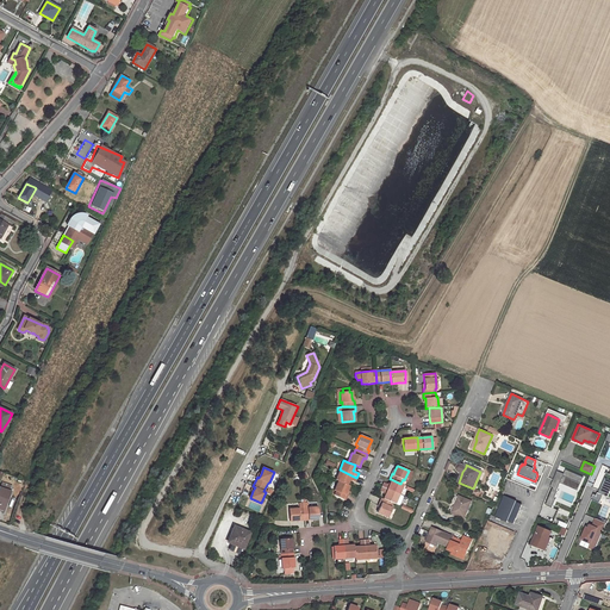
[(340,470),(335,480),(337,480),(347,485),(349,479),(355,481),(356,478),(340,470)]
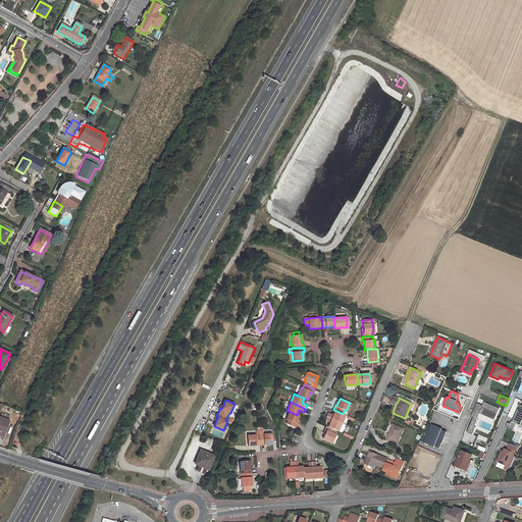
[(482,405),(476,403),(471,416),(473,417),(467,431),(472,433),(475,426),(474,426),(476,421),(476,420),(479,413),(494,419),(499,408),(483,402),(482,405)]
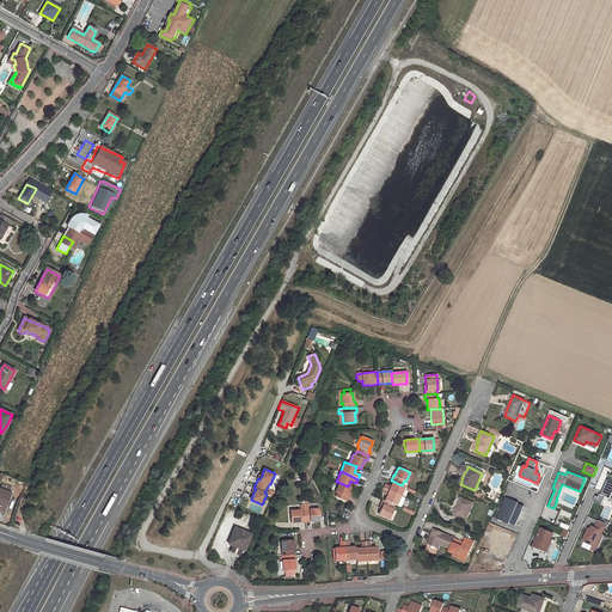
[(611,476),(610,475),(606,483),(607,484),(606,487),(605,487),(601,495),(600,494),(598,497),(595,496),(593,501),(601,505),(605,496),(611,499),(611,476)]
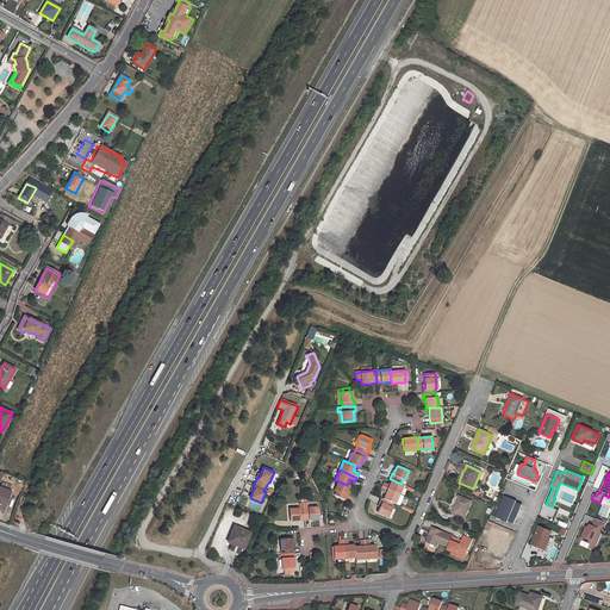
[(381,486),(399,495),(403,484),(400,484),(391,479),(388,485),(384,483),(381,486)]
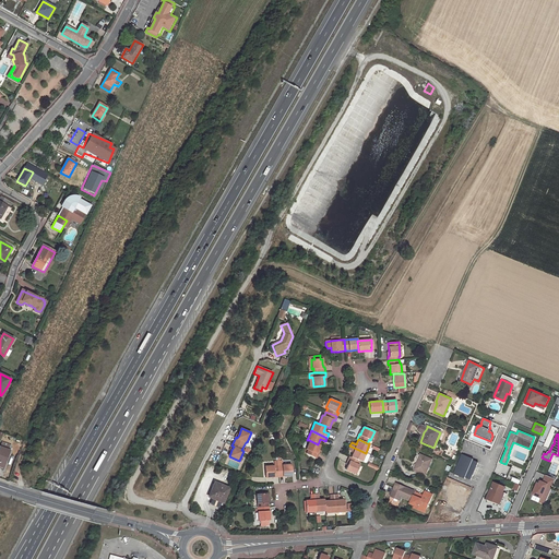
[(318,444),(309,440),(306,449),(307,450),(306,453),(316,459),(318,454),(317,453),(318,450),(320,444),(318,444)]
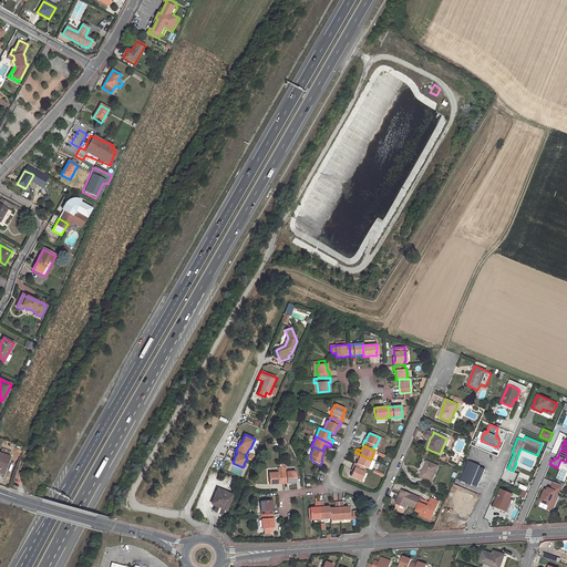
[(358,459),(357,463),(364,467),(367,468),(371,460),(354,452),(353,456),(358,459)]
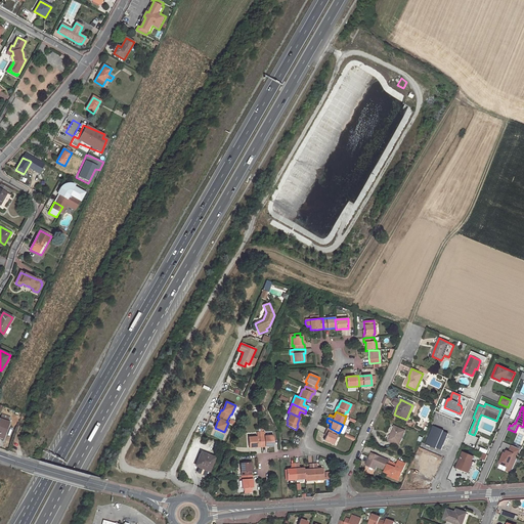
[(0,426),(0,439),(5,441),(11,425),(2,422),(0,426)]
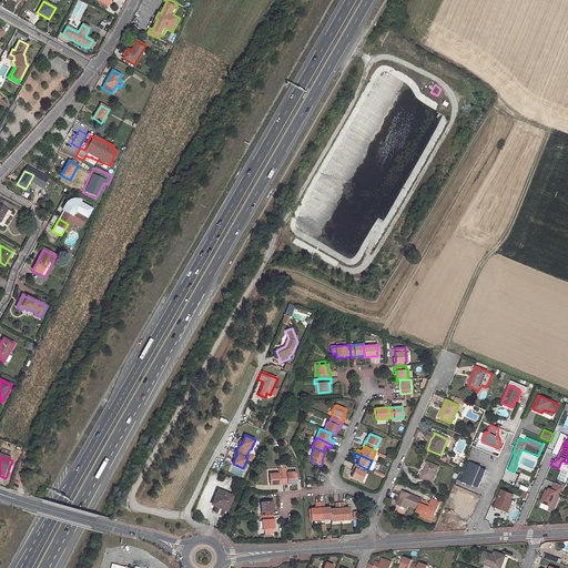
[(438,467),(427,462),(425,468),(421,477),(426,479),(432,482),(438,467)]
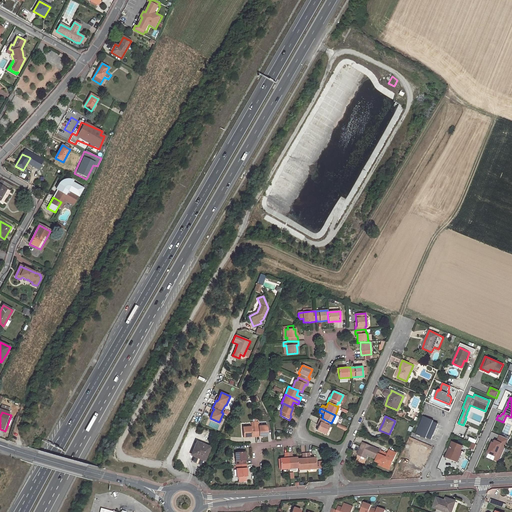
[(433,420),(423,416),(416,433),(426,438),(426,437),(431,439),(433,434),(433,435),(436,428),(438,423),(433,421),(433,420)]
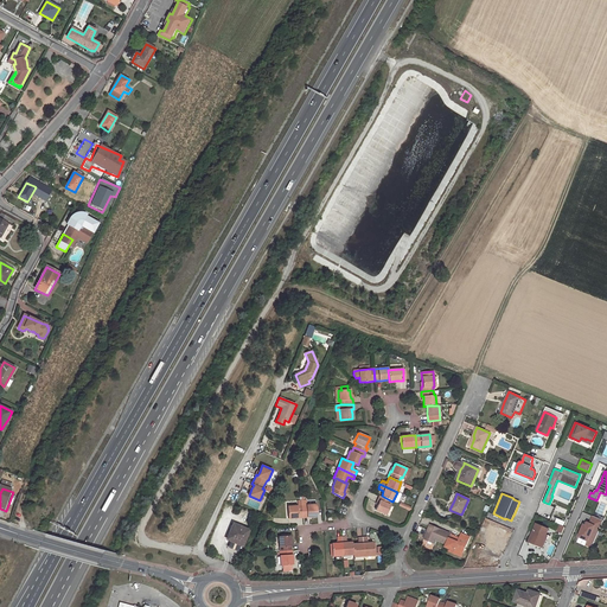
[(382,496),(379,496),(377,499),(379,500),(377,505),(375,510),(385,515),(390,505),(389,504),(390,500),(382,496)]
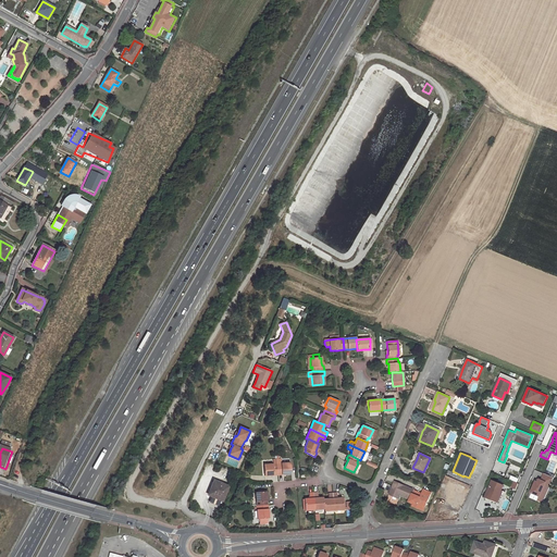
[(277,463),(277,474),(285,474),(291,474),(291,462),(282,463),(281,459),(276,459),(277,463)]
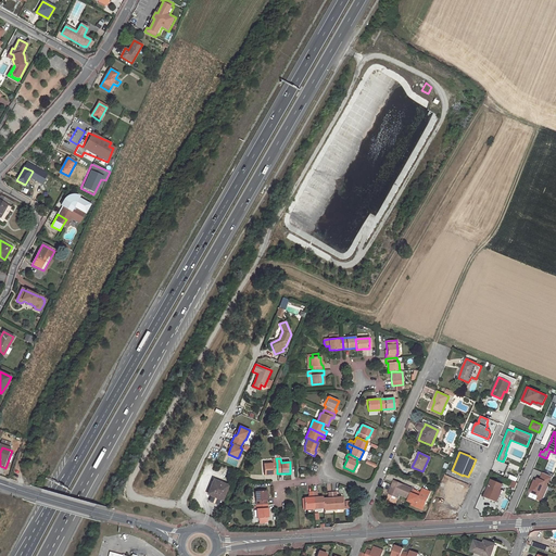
[(270,475),(277,474),(277,463),(273,463),(263,464),(264,475),(270,475)]
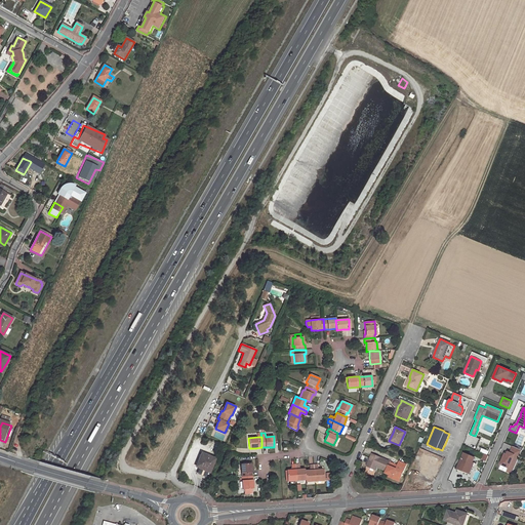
[(522,450),(513,446),(510,453),(509,452),(507,454),(505,454),(500,465),(509,468),(507,471),(512,474),(522,450)]
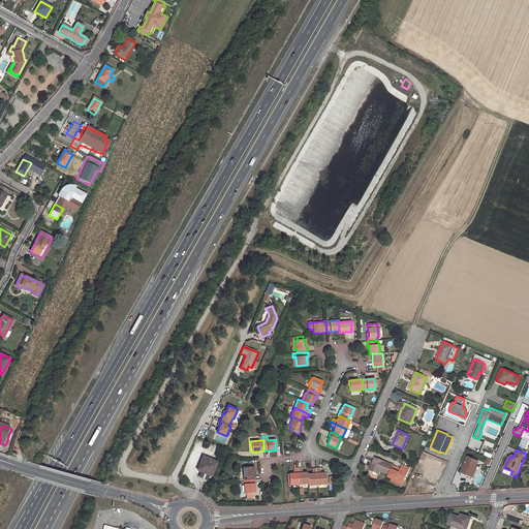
[(198,470),(201,471),(201,470),(204,471),(205,469),(209,471),(212,472),(216,462),(203,457),(197,469),(198,470)]
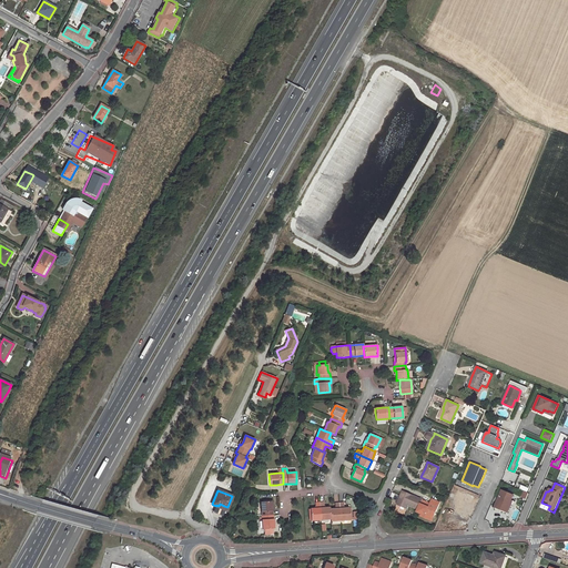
[(421,504),(423,499),(403,492),(399,498),(397,504),(406,508),(408,505),(418,509),(417,511),(422,514),(425,516),(427,513),(434,516),(439,503),(432,499),(430,503),(428,507),(421,504)]
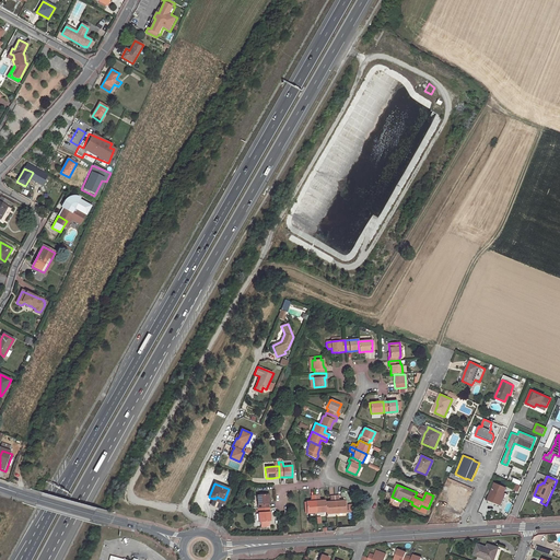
[(454,491),(461,494),(462,492),(463,490),(451,485),(447,491),(453,493),(454,491)]
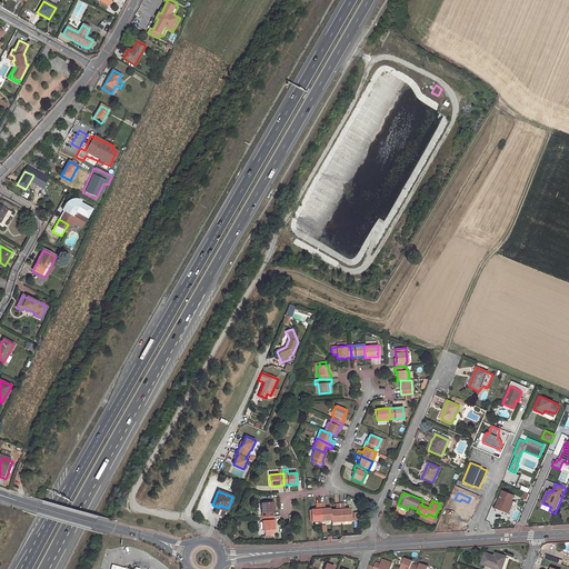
[(502,492),(496,508),(503,511),(507,513),(509,513),(512,506),(513,506),(516,502),(512,501),(513,497),(502,492)]
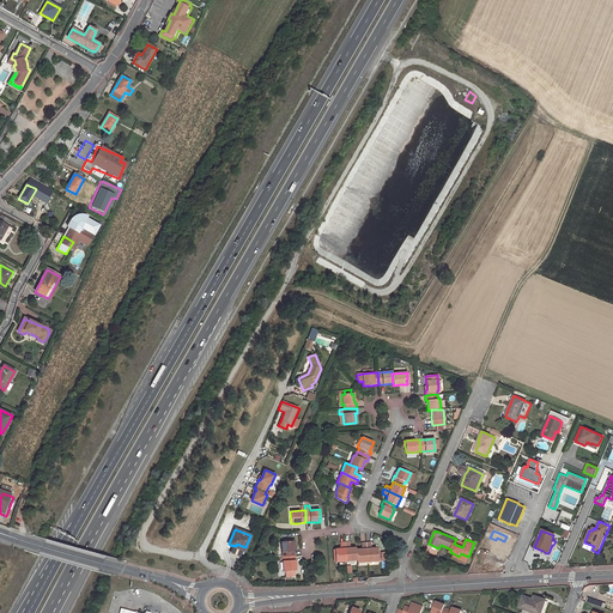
[(496,540),(492,548),(499,552),(505,554),(510,544),(504,541),(497,538),(496,540)]
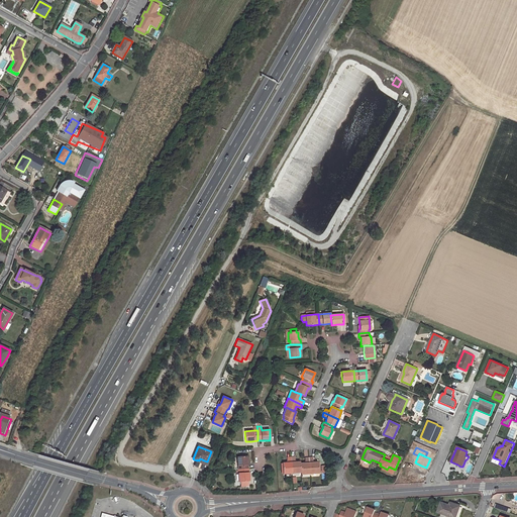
[(237,456),(238,470),(248,469),(247,462),(247,456),(237,456)]
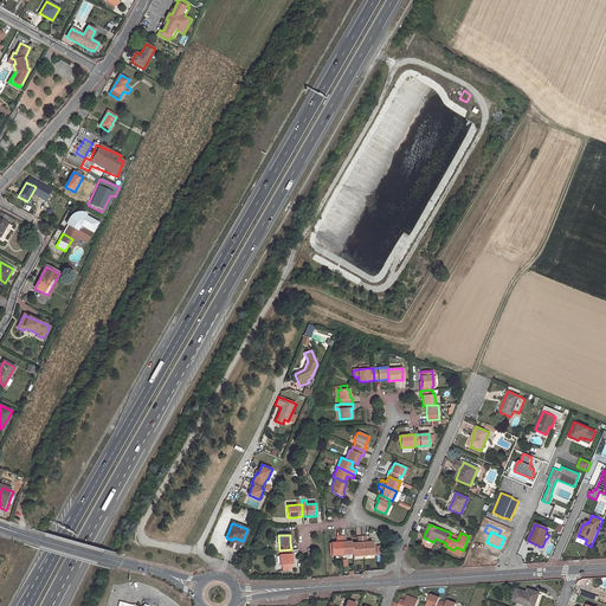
[(345,535),(341,536),(342,554),(353,554),(352,543),(352,541),(346,541),(345,535)]
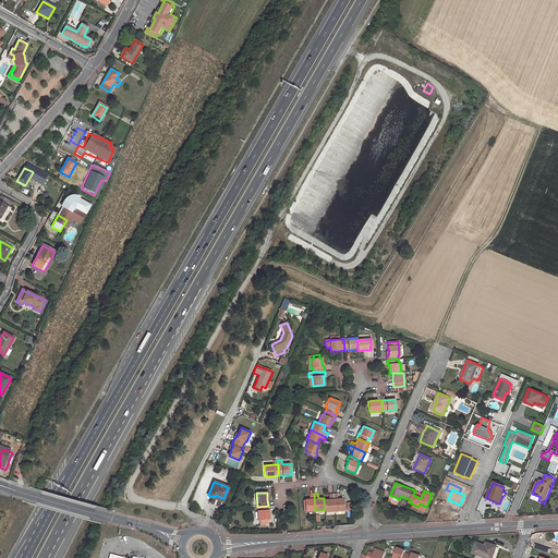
[(315,510),(314,494),(310,494),(310,499),(304,499),(305,511),(315,510)]
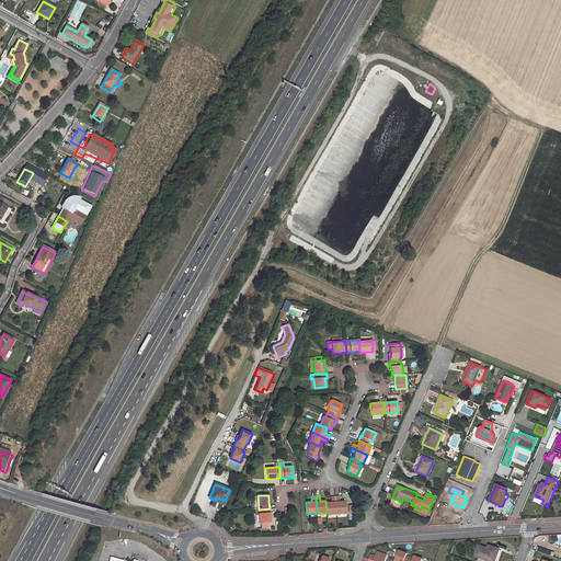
[(327,513),(327,514),(336,514),(335,496),(330,497),(331,503),(325,503),(327,513)]
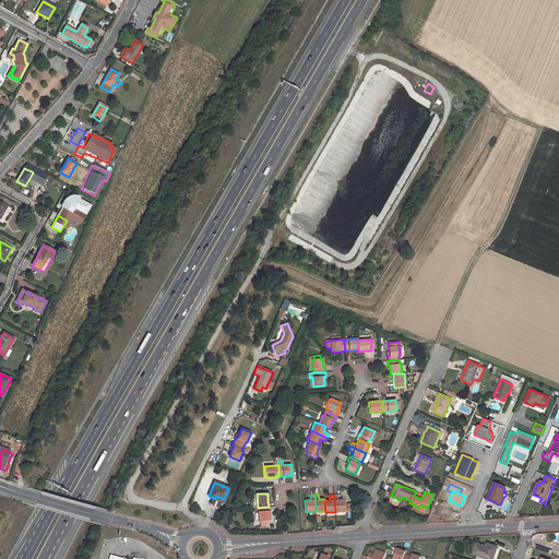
[(337,495),(334,495),(335,512),(344,511),(344,500),(339,500),(337,495)]
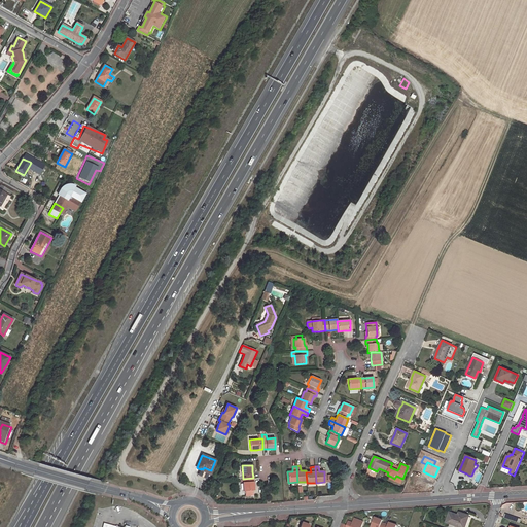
[(253,478),(243,479),(243,491),(245,491),(246,495),(253,495),(252,490),(254,490),(253,486),(253,478)]
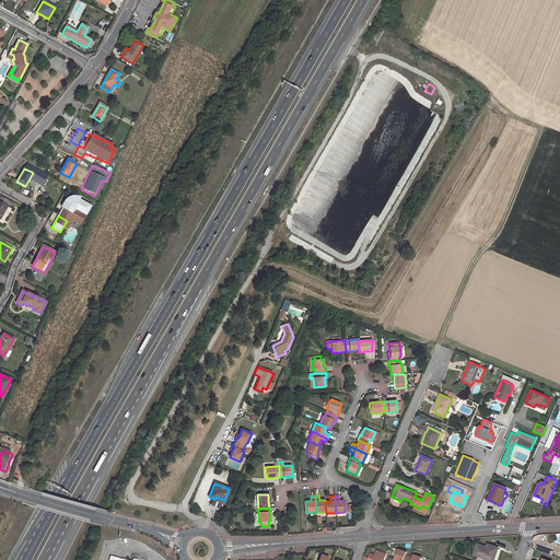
[(488,559),(493,559),(499,548),(490,546),(489,548),(487,547),(478,545),(474,555),(488,559)]
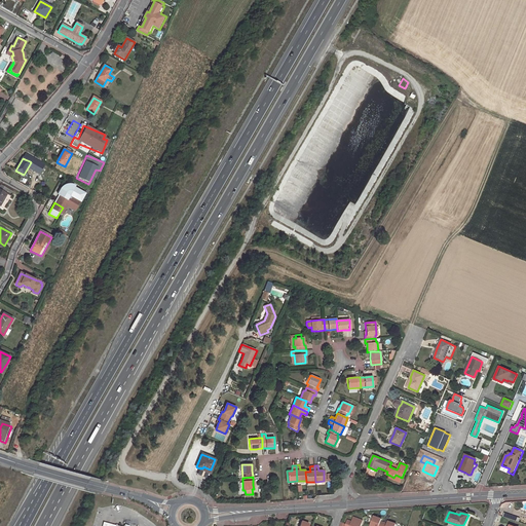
[(395,525),(396,524),(388,522),(387,524),(380,522),(381,519),(374,517),(370,525),(395,525)]
